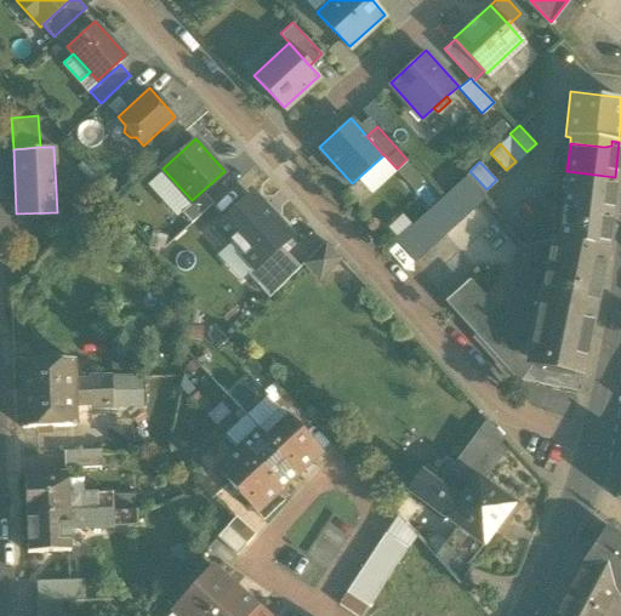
[(609,232),(615,177),(567,171),(558,239),(607,247),(608,249),(610,237),(609,232)]
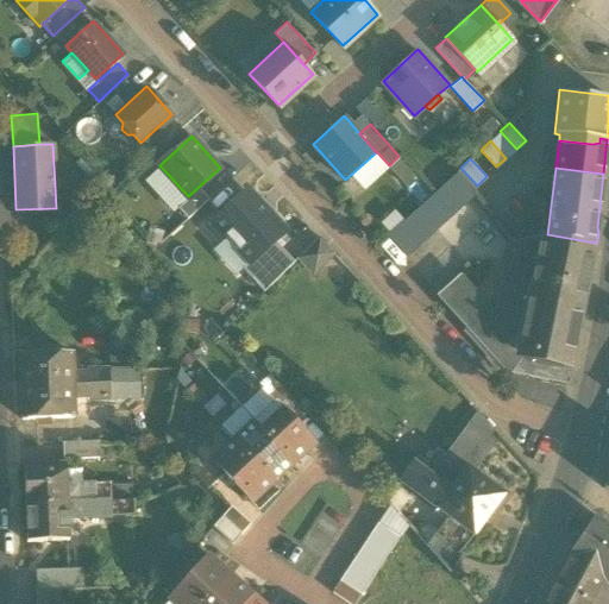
[(450,177),(419,206),(387,234),(407,256),(438,226),(469,199),(450,177)]
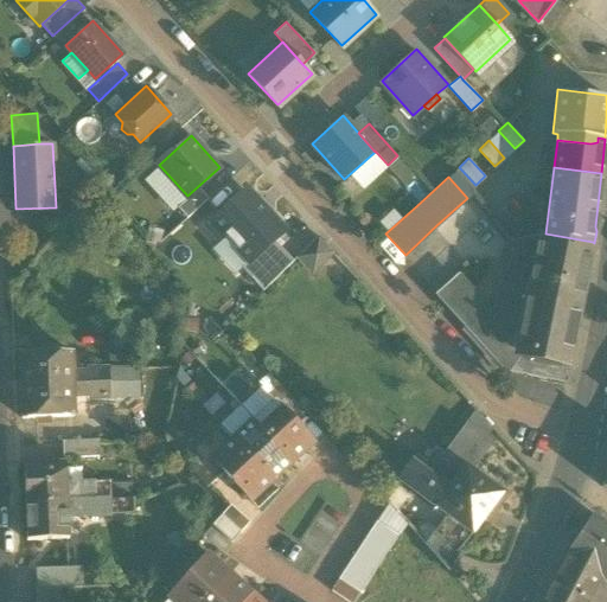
[(177,205),(186,216),(208,197),(198,186),(187,196),(177,205)]
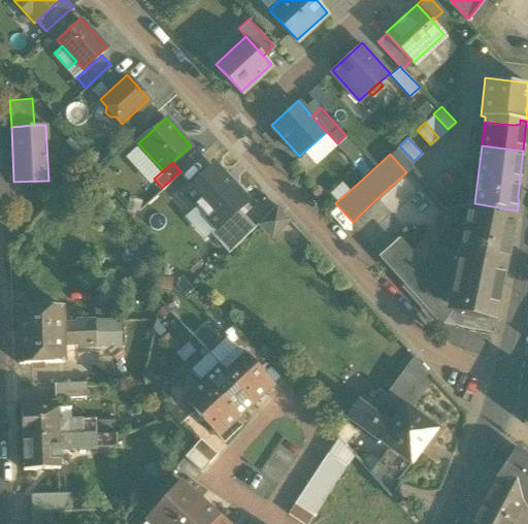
[(238,207),(245,200),(213,164),(185,190),(185,191),(178,196),(190,208),(195,203),(216,226),(217,227),(238,207)]
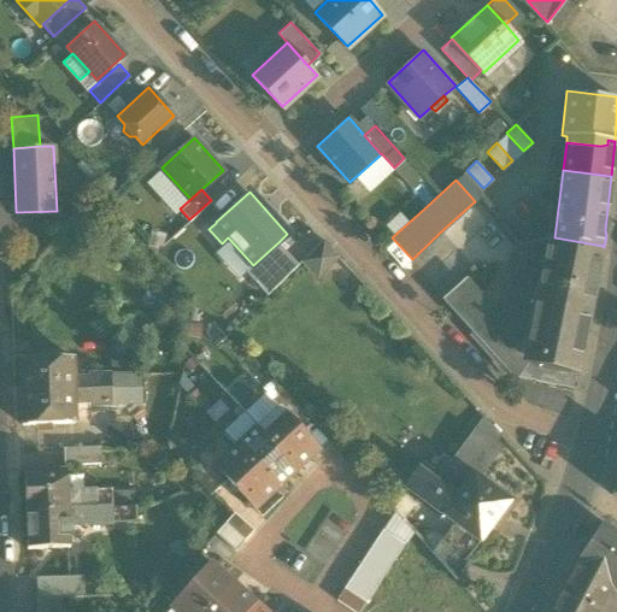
[(589,306),(603,246),(554,237),(548,235),(539,284),(536,294),(536,295),(589,306)]
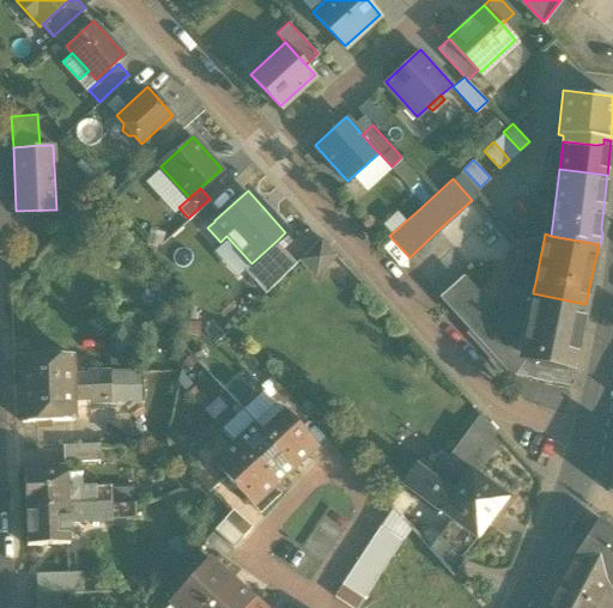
[(299,259),(316,275),(338,254),(322,236),(299,259)]
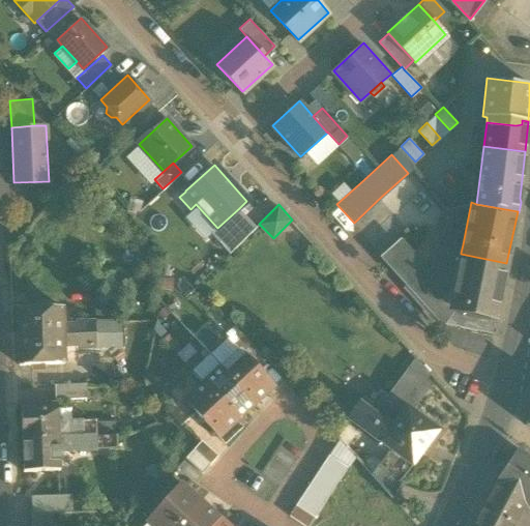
[(256,226),(239,208),(217,228),(216,227),(210,232),(229,253),(256,226)]
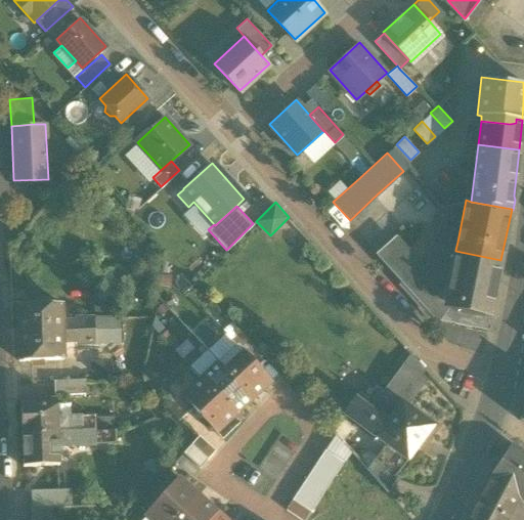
[(432,245),(448,248),(450,240),(452,227),(445,225),(446,217),(437,215),(431,245),(432,245)]
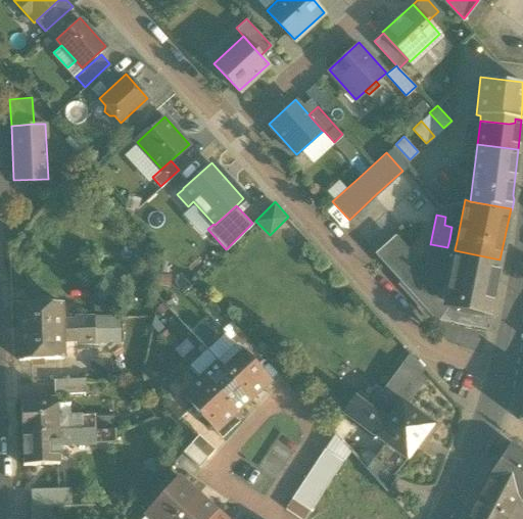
[(378,251),(437,317),(448,302),(444,301),(455,250),(455,249),(447,247),(431,244),(430,244),(425,271),(394,237),(378,251)]
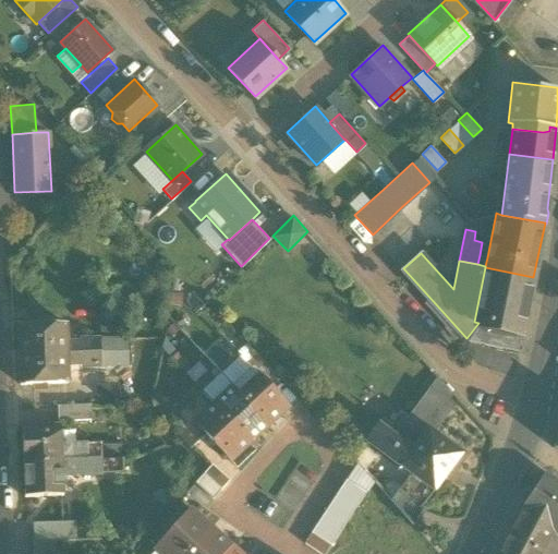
[(487,257),(480,255),(477,264),(485,266),(487,257)]
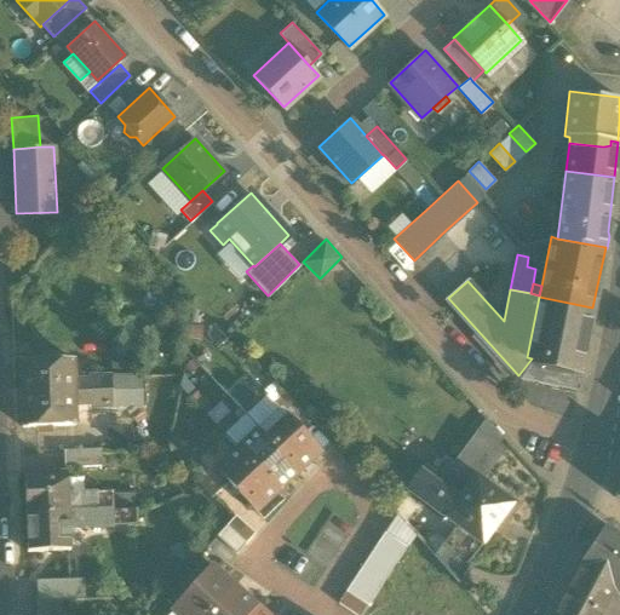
[(580,368),(592,308),(539,297),(527,357),(532,358),(580,368)]
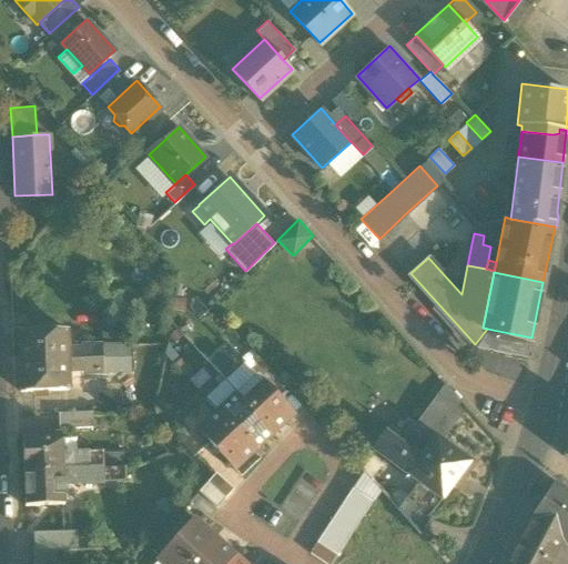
[(108,311),(108,323),(130,322),(129,311),(108,311)]
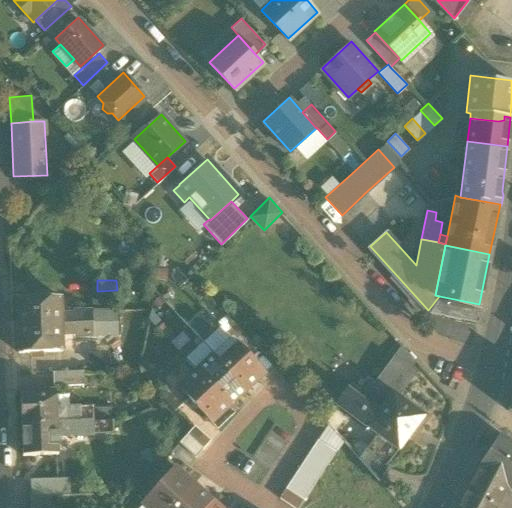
[(16,296),(17,323),(61,322),(61,313),(60,294),(44,295),(31,295),(16,296)]
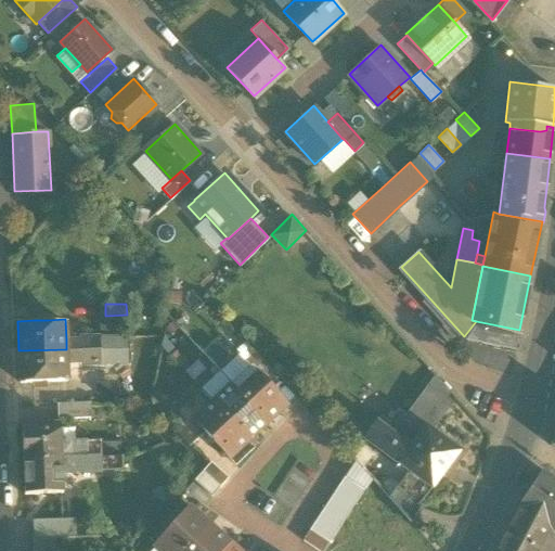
[(99,348),(99,360),(128,360),(128,335),(99,336),(99,348)]
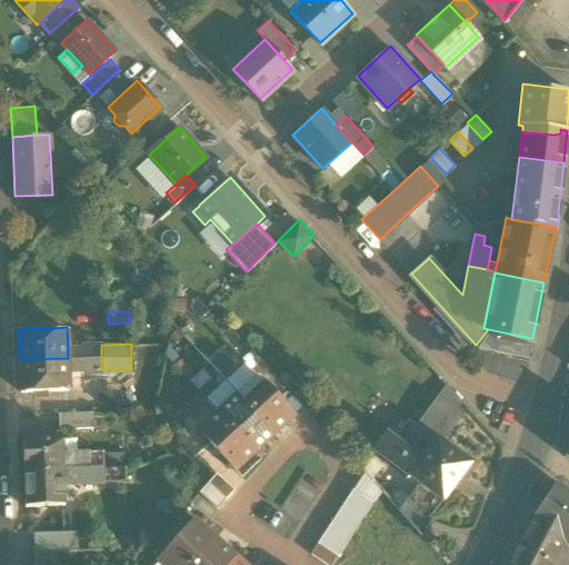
[(80,345),(81,347),(81,357),(101,357),(101,345),(80,345)]
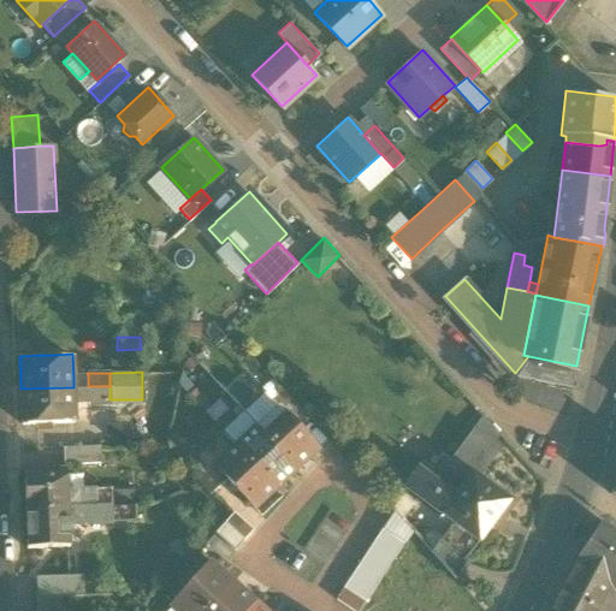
[(73,387),(88,386),(88,375),(73,377),(73,387)]
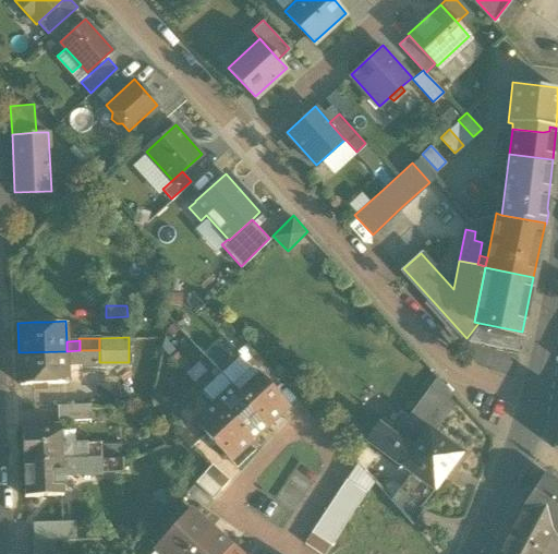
[(67,361),(80,361),(80,350),(67,351),(67,361)]
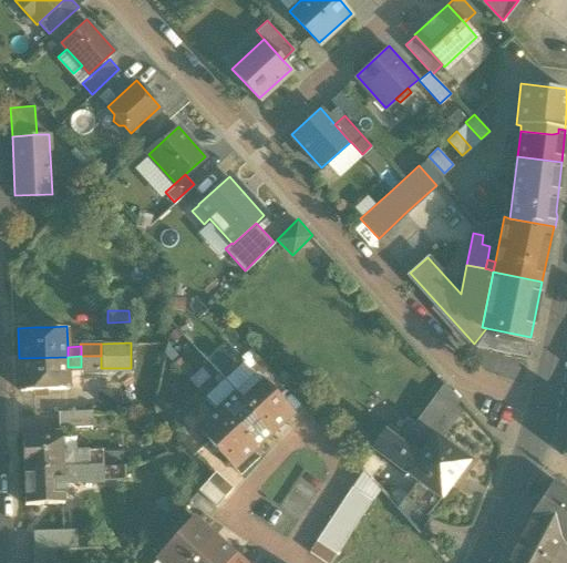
[(101,356),(81,356),(81,367),(81,369),(101,368),(101,356)]
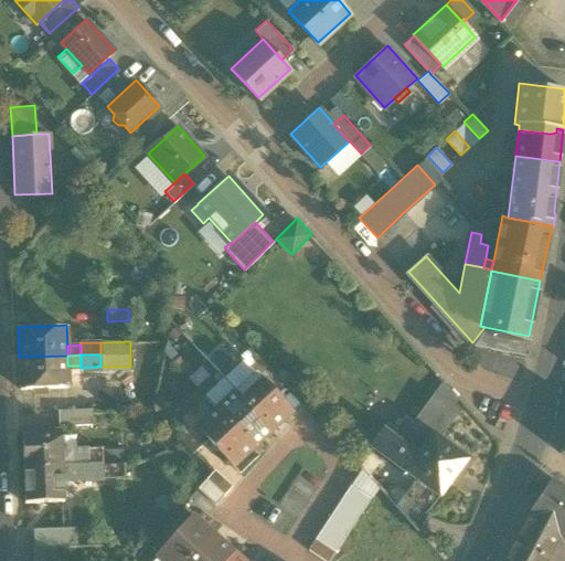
[(67,366),(67,356),(19,357),(20,387),(68,385),(67,366)]
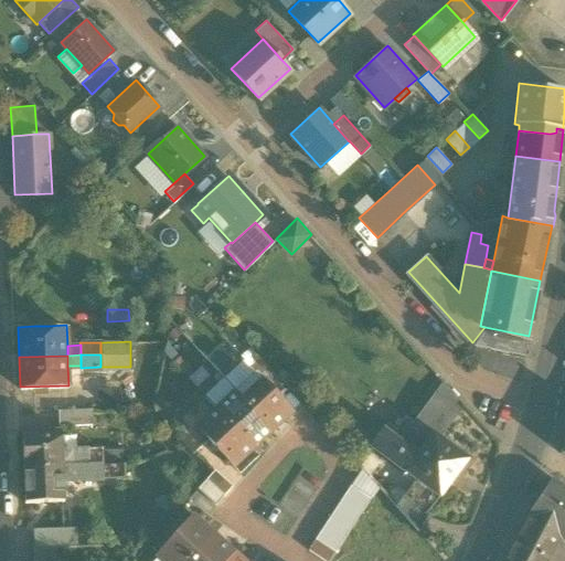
[(255,371),(269,387),(279,378),(258,356),(248,364),(255,371)]
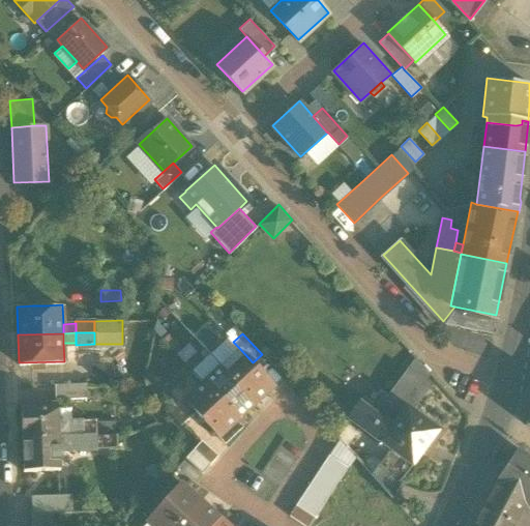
[(221,366),(255,402),(272,384),(253,362),(239,348),(221,366)]
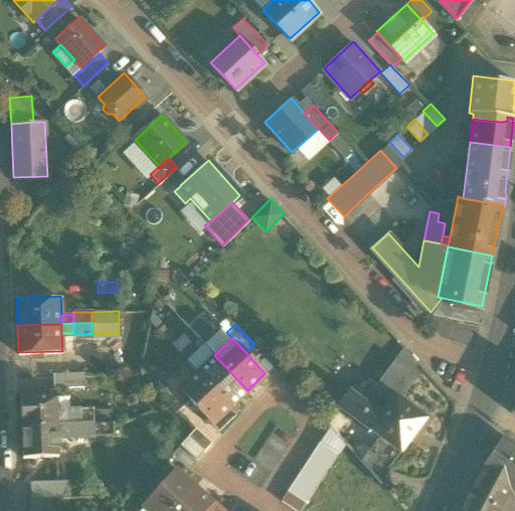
[(395,357),(407,366),(415,359),(401,343),(393,351),(397,356),(395,357)]
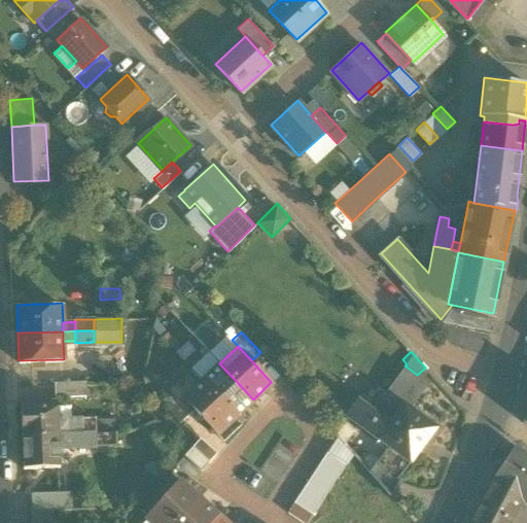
[(219,363),(202,380),(235,416),(253,399),(219,363)]
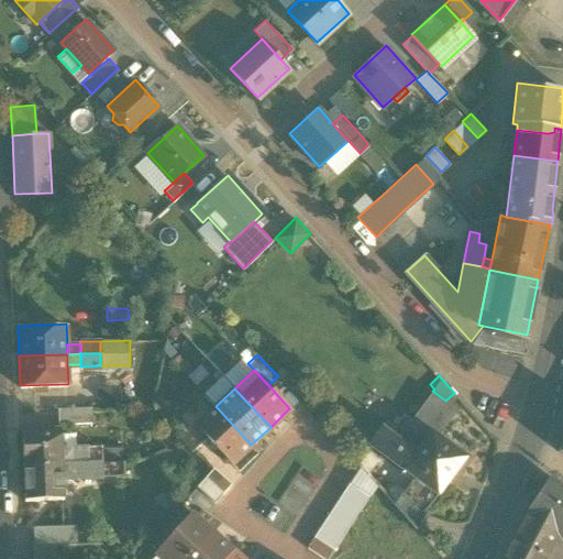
[(431,391),(409,422),(408,422),(426,436),(430,429),(437,435),(456,409),(445,401),(432,391),(431,391)]
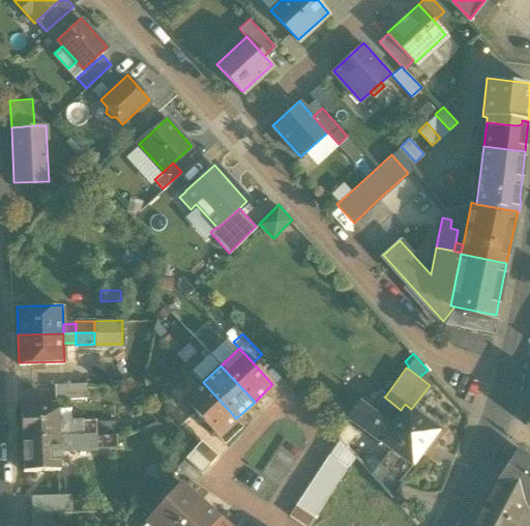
[(56,382),(57,397),(88,396),(87,381),(56,382)]
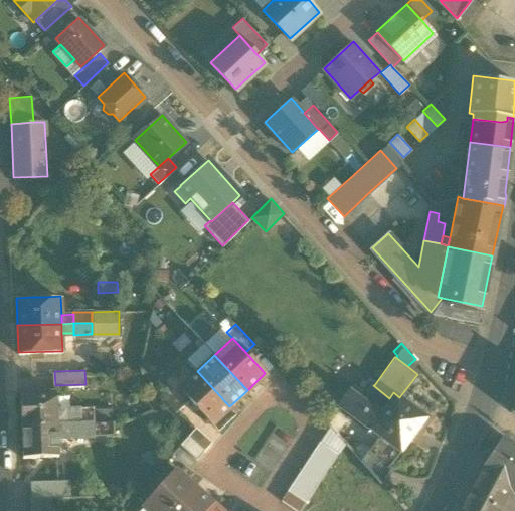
[(212,422),(229,406),(197,371),(179,387),(212,422)]
